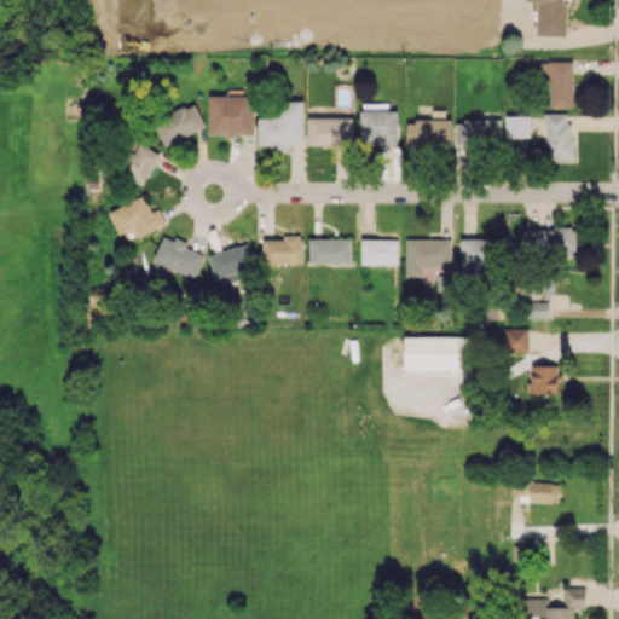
[(536,35),(565,35),(565,0),(524,0),(537,0),(536,35)]
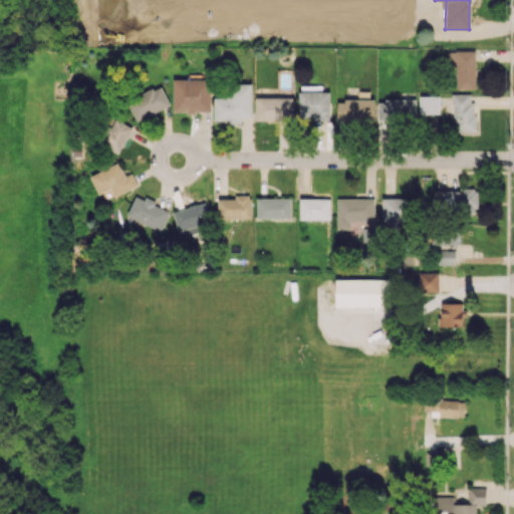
[(457,88),(476,88),(475,51),(448,51),(448,65),(456,64),(457,88)]
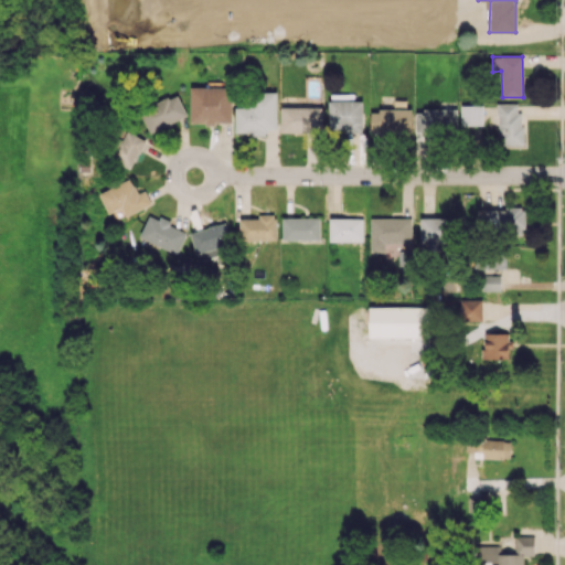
[(231,124),(232,87),(190,86),(190,123),(231,124)]
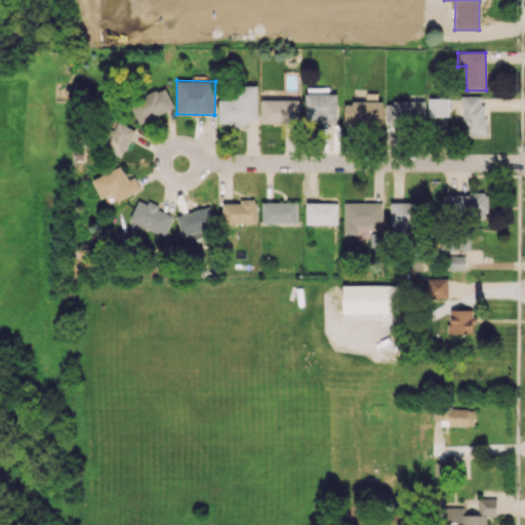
[(256,85),(230,86),(230,98),(218,99),(218,122),(257,122),(256,85)]
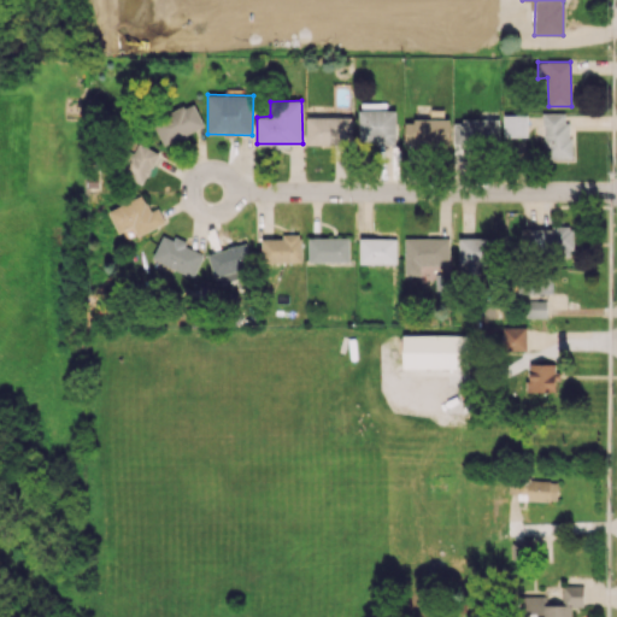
[(163,145),(204,125),(193,103),(152,121),(163,145)]
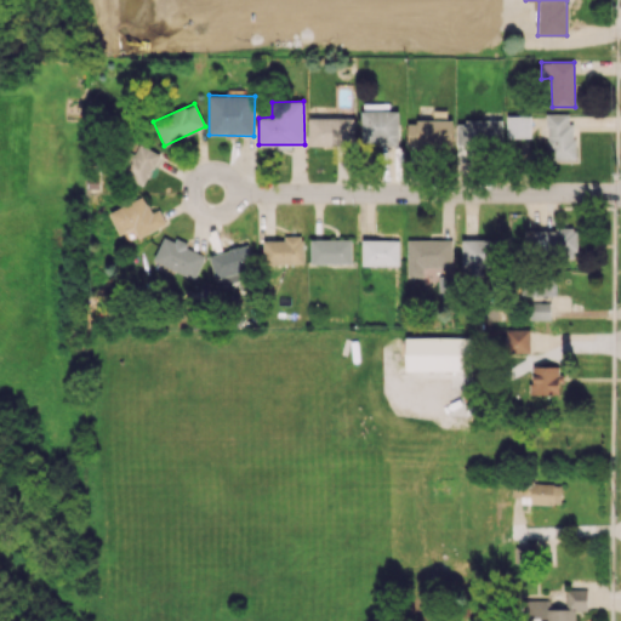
[(399,110),(388,110),(388,103),(362,103),(360,144),(398,144),(399,110)]
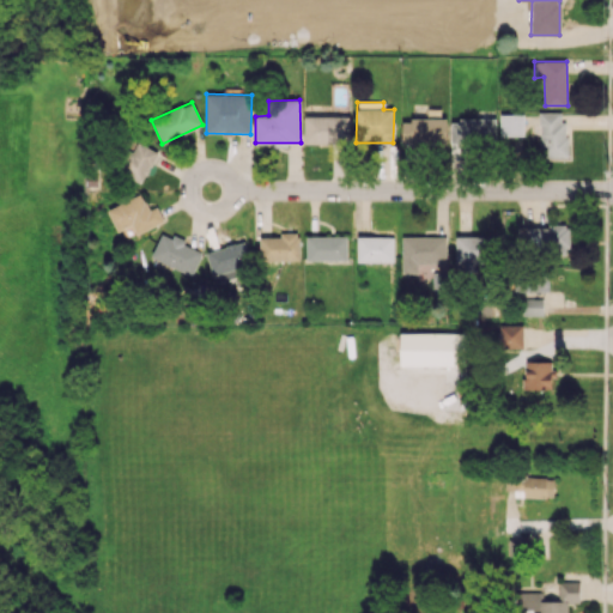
[(540,158),(566,157),(565,111),(540,113),(540,158)]
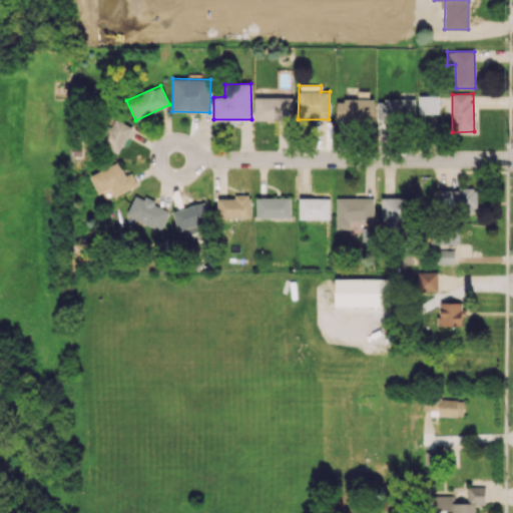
[(418,95),(419,114),(439,113),(438,95),(418,95)]
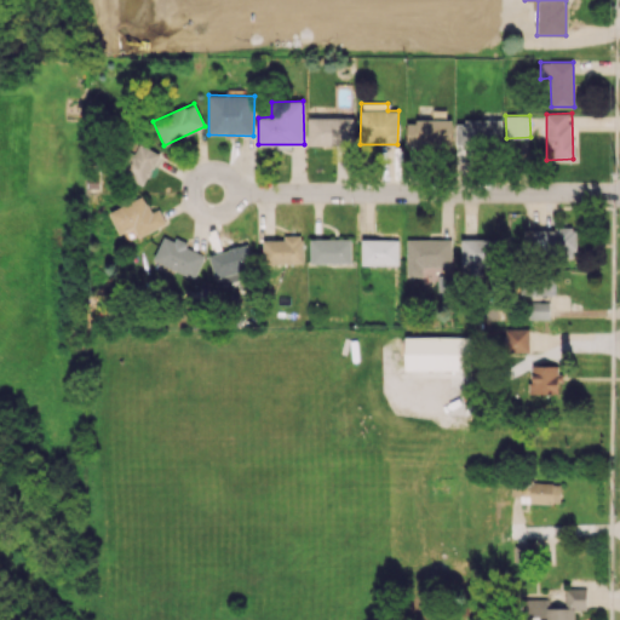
[(309,118),(308,144),(352,145),(354,119),(309,118)]
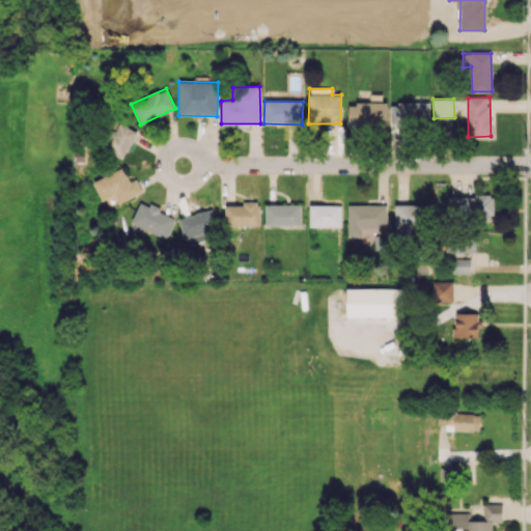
[(348,103),(348,123),(387,123),(387,103),(348,103)]
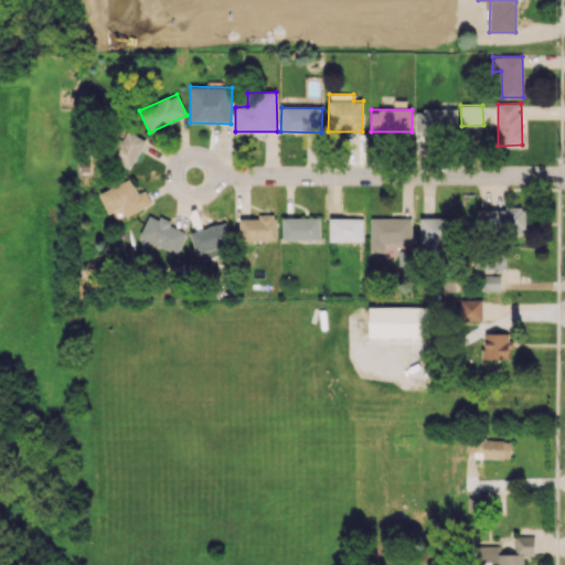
[(457,110),(416,109),(415,130),(457,131),(457,110)]
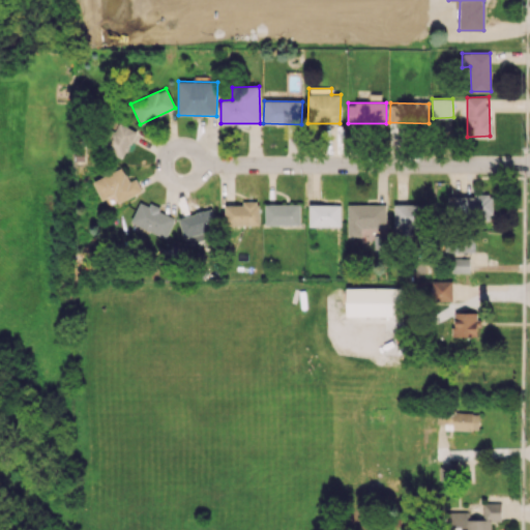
[(123,158),(137,131),(118,121),(104,148),(123,158)]
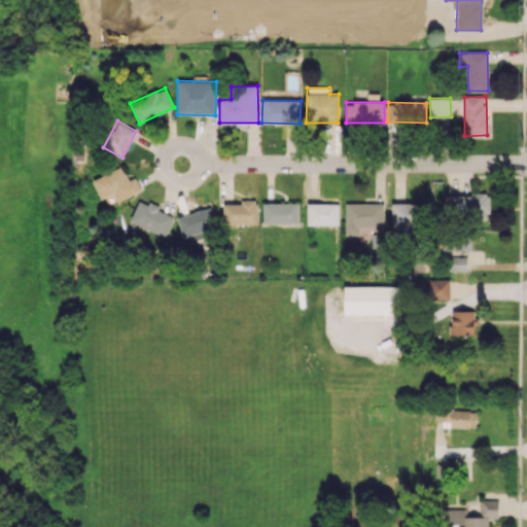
[(101,200),(113,194),(117,202),(140,190),(134,177),(128,180),(121,167),(92,180),(101,200)]
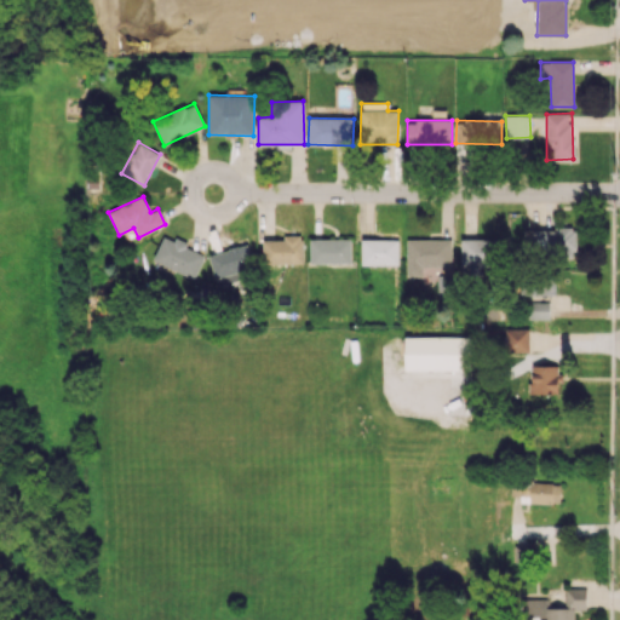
[(574,228),(526,229),(526,250),(549,250),(549,258),(574,257),(574,228)]
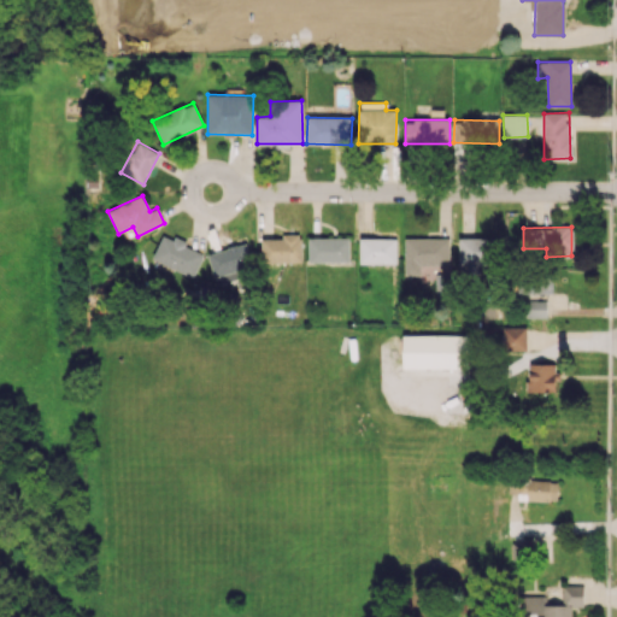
[(301,262),(300,234),(283,234),(283,239),(262,239),(263,263),(301,262)]
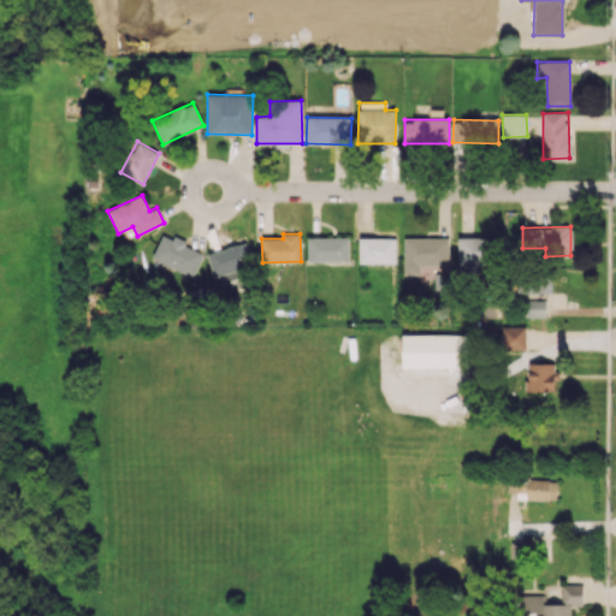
[(173,240),(163,235),(152,259),(193,277),(203,252),(173,238),(173,240)]
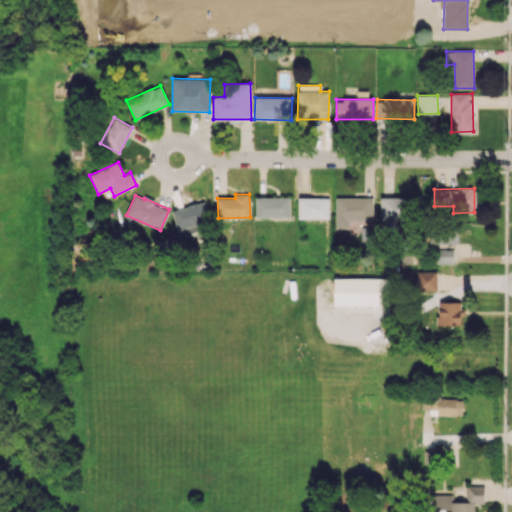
[(256,217),(289,217),(289,197),(256,198),(256,217)]
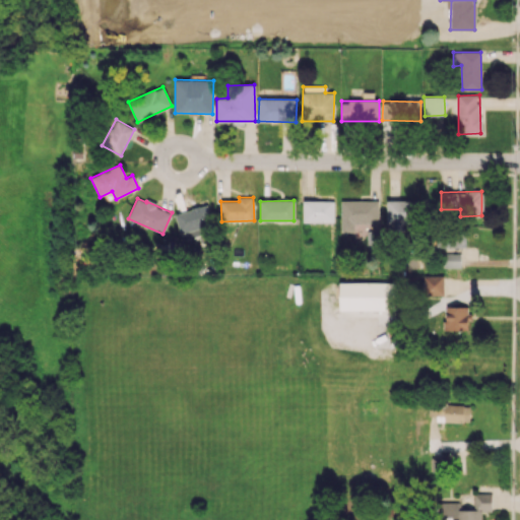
[(341,232),(354,232),(354,224),(379,223),(379,200),(341,201),(341,232)]
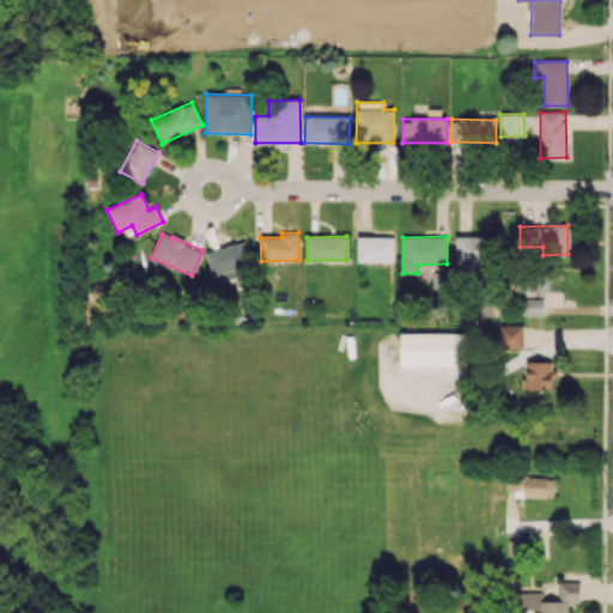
[(455,266),(489,266),(490,236),(455,236),(455,266)]
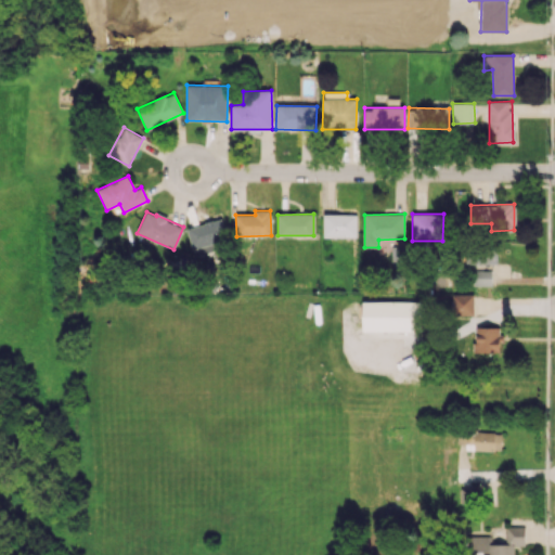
[(323,236),(357,237),(357,215),(323,215),(323,236)]
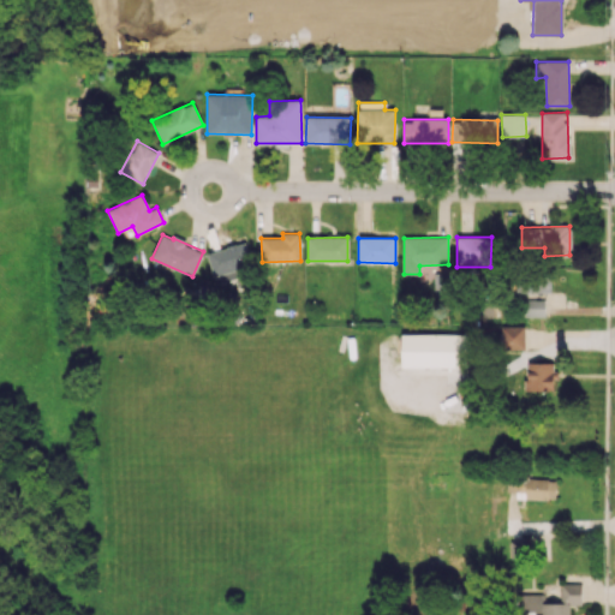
[(207,252),(213,275),(252,266),(246,243),(207,252)]
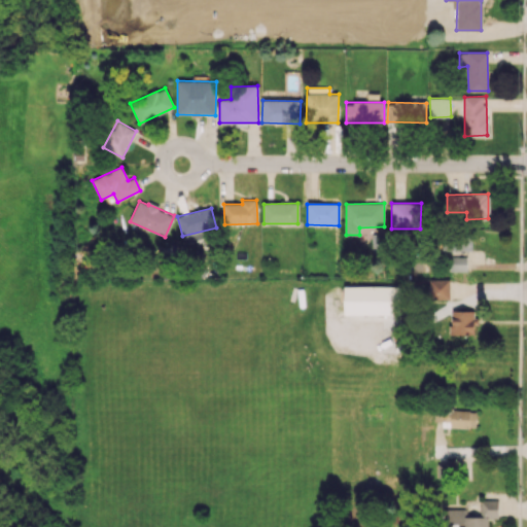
[(470,250),(471,231),(441,230),(440,249),(470,250)]
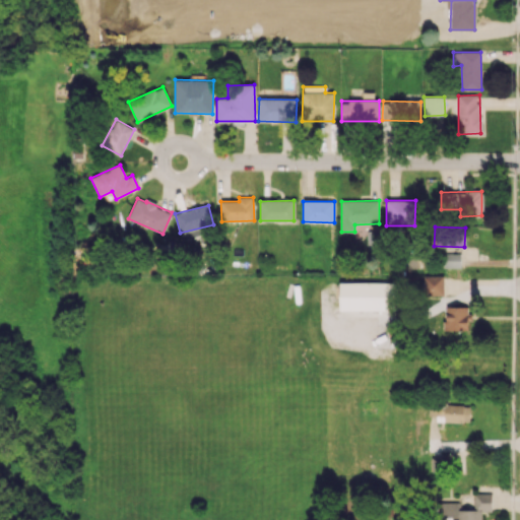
[(460,253),(444,254),(444,267),(461,267),(460,253)]
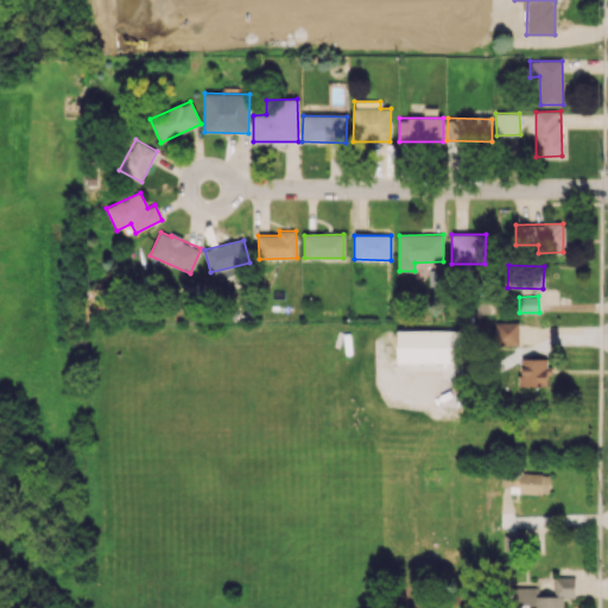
[(518,344),(518,322),(496,323),(496,344),(518,344)]
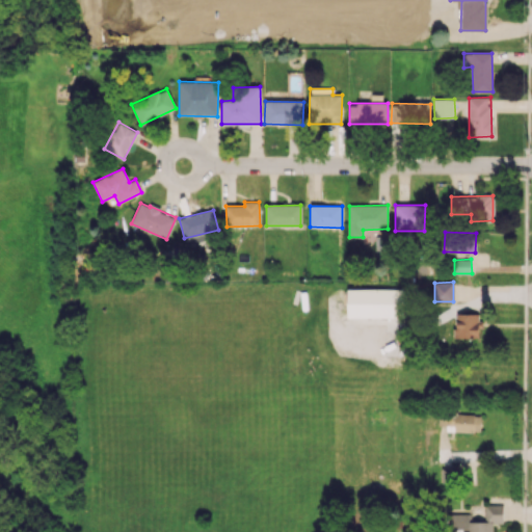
[(404,289),(347,289),(347,318),(404,317),(404,289)]
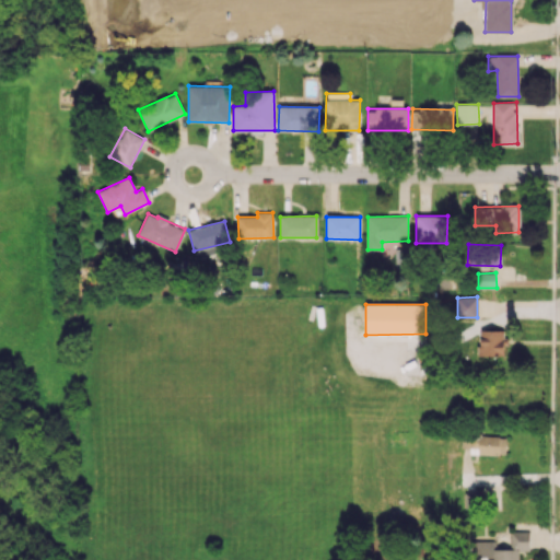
[(503,329),(479,330),(479,356),(504,356),(503,329)]
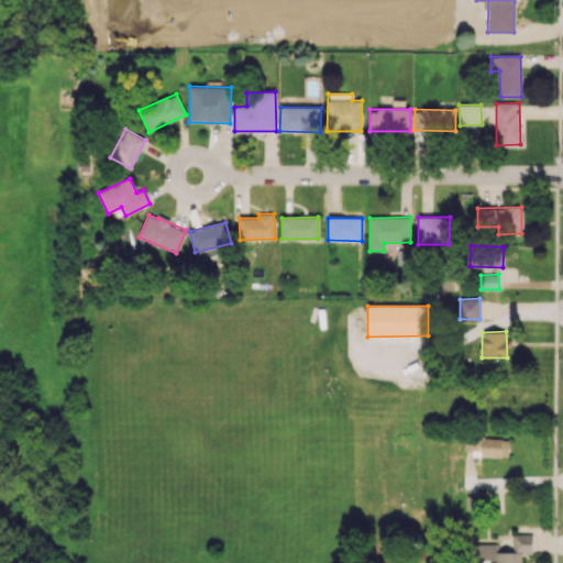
[(508,438),(464,437),(464,449),(472,450),(472,455),(508,456),(508,438)]
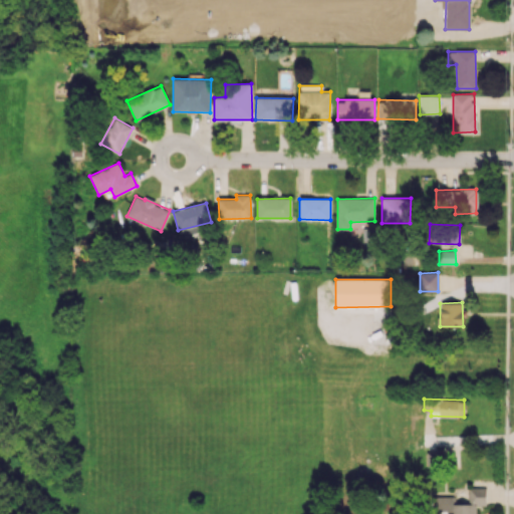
[(476,513),(476,505),(485,505),(486,488),(469,488),(468,503),(453,503),(453,496),(433,496),(433,510),(453,510),(453,513),(476,513)]
